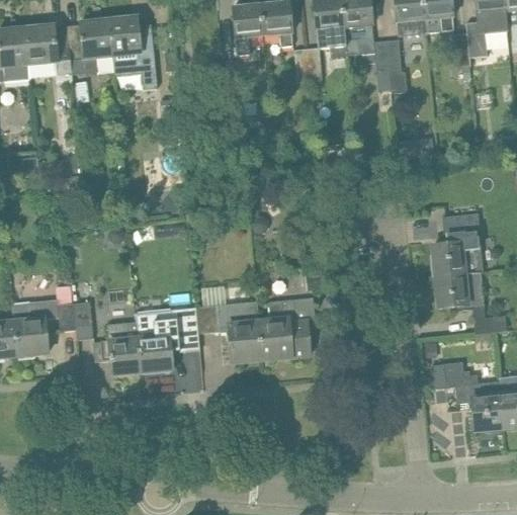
[(345,40),(341,0),(314,0),(319,49),(331,47),(332,58),(347,57),(345,40)]
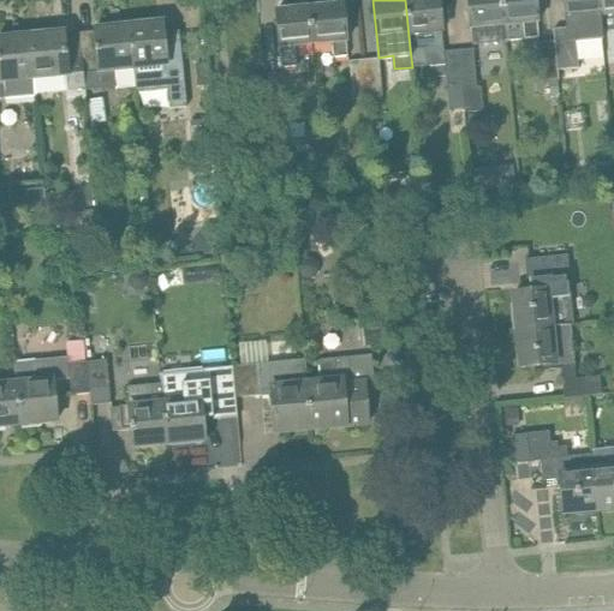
[(445,53),(445,45),(439,0),(405,0),(410,48),(428,46),(430,66),(445,65),(446,64),(445,53)]
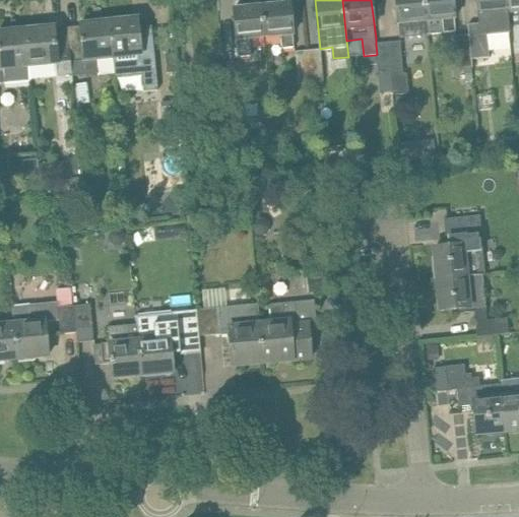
[(427,33),(424,0),(395,0),(400,35),(427,33)]
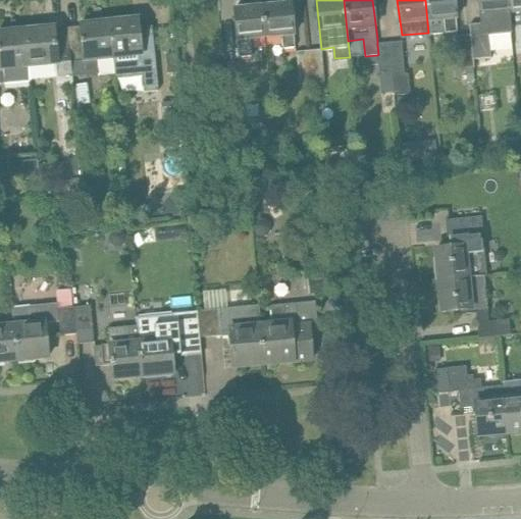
[(425,0),(428,33),(458,30),(455,0),(425,0)]
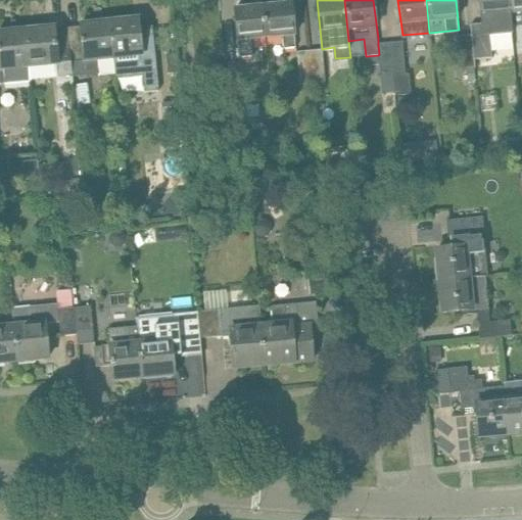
[(510,10),(508,0),(480,0),(483,24),(471,25),(472,34),(474,57),(486,56),(491,55),(489,34),(512,32),(510,10)]
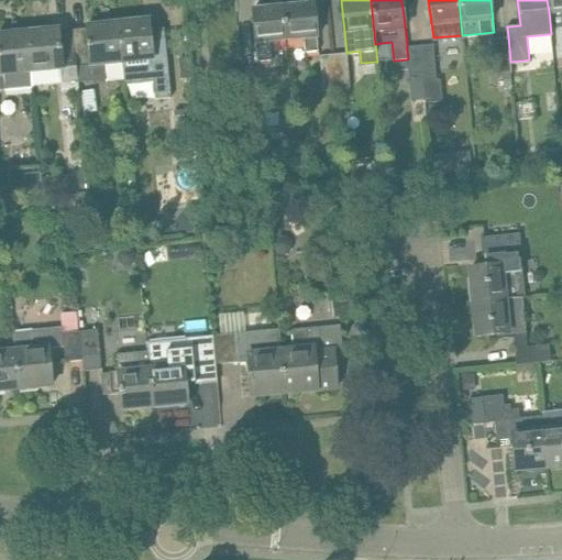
[(547,0),(549,11),(561,10),(561,0),(547,0)]
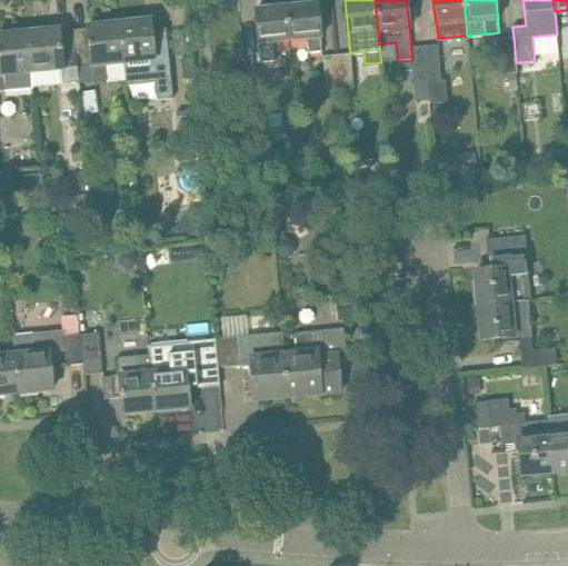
[(286,5),(291,58),(324,55),(318,1),(286,5)]
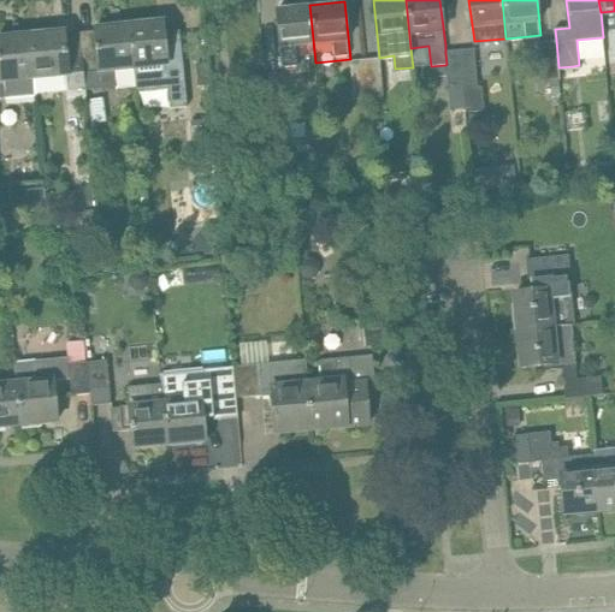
[(315,63),(309,5),(277,9),(283,65),(315,63)]
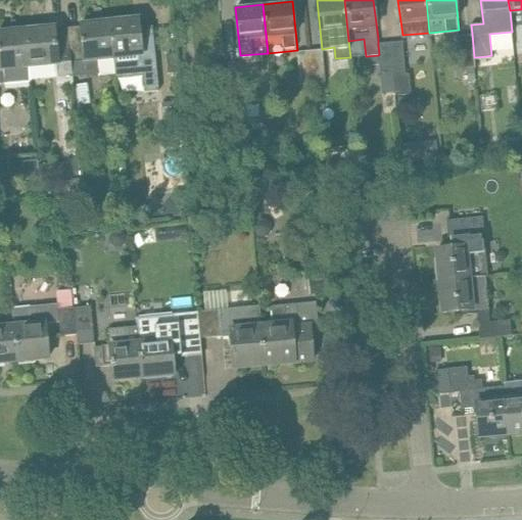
[(113,56),(112,56),(113,67),(157,63),(153,24),(140,26),(139,16),(109,19),(113,56)]
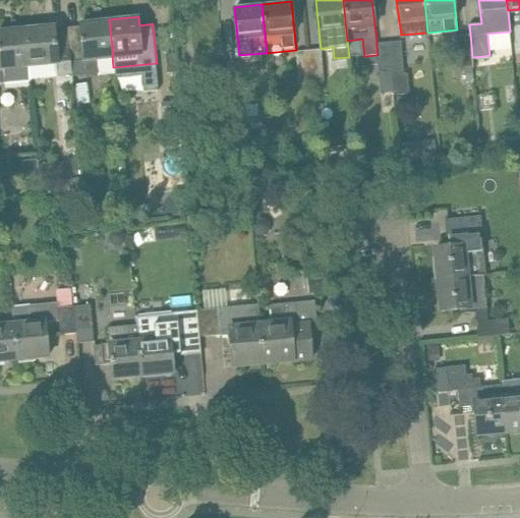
[(113,56),(109,19),(80,22),(81,32),(68,33),(72,72),(73,75),(100,72),(98,58),(112,56),(113,56)]
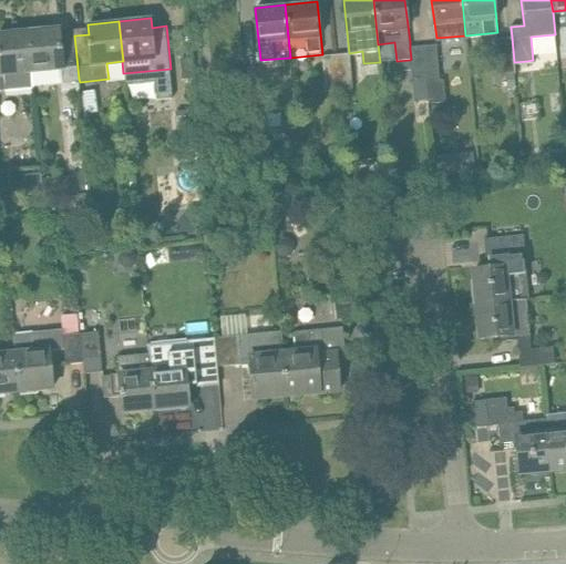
[(61,37),(60,27),(44,28),(43,24),(27,27),(28,30),(32,71),(61,68),(62,81),(79,79),(74,36),(61,37)]
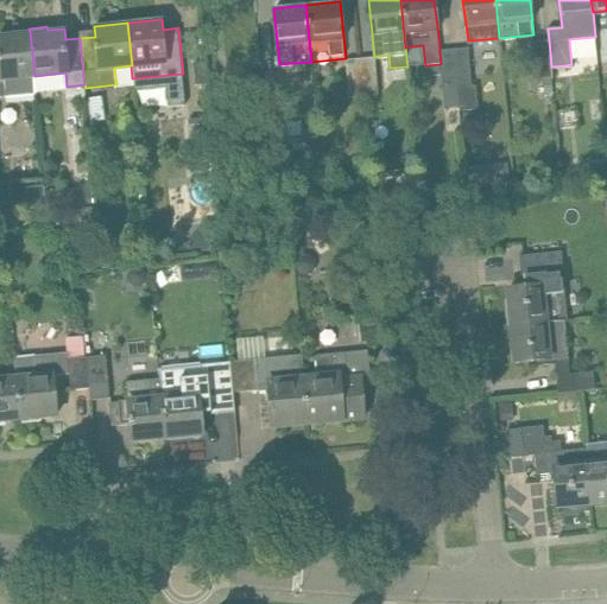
[(0,96),(2,96),(0,80),(35,76),(30,32),(0,35),(0,96)]
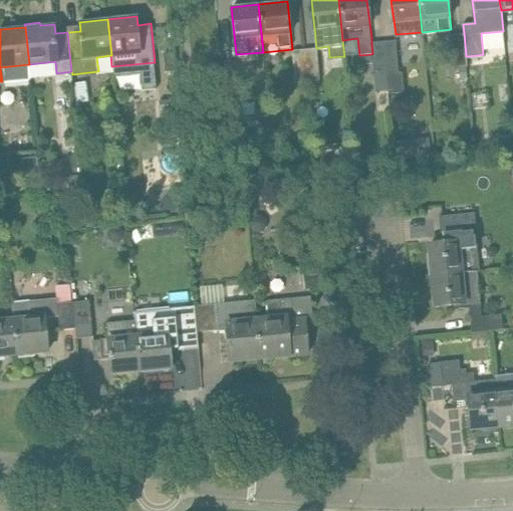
[(466,56),(464,33),(450,34),(453,67),(459,66),(467,65),(466,56)]
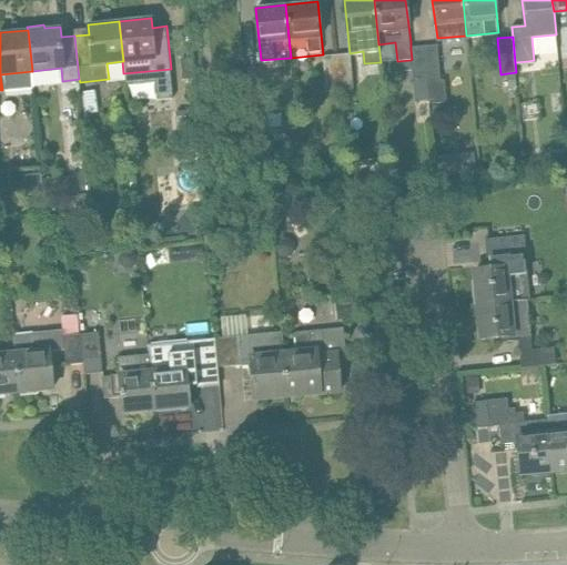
[(437,46),(424,48),(428,98),(429,107),(445,104),(443,82),(441,82),(437,46)]
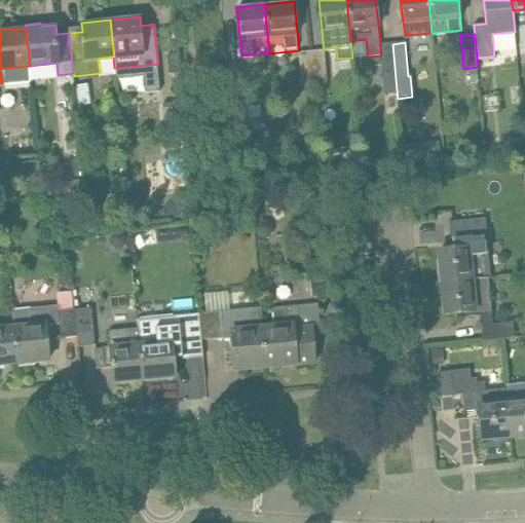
[(381,54),(380,55),(383,92),(397,90),(392,44),(380,45),(381,54)]
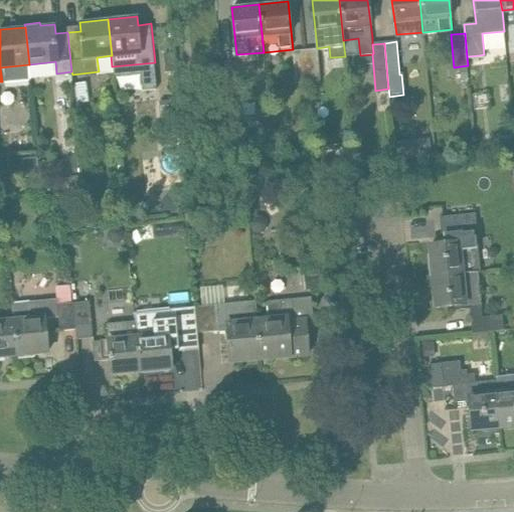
[(316,48),(305,49),(308,81),(319,80),(316,48)]
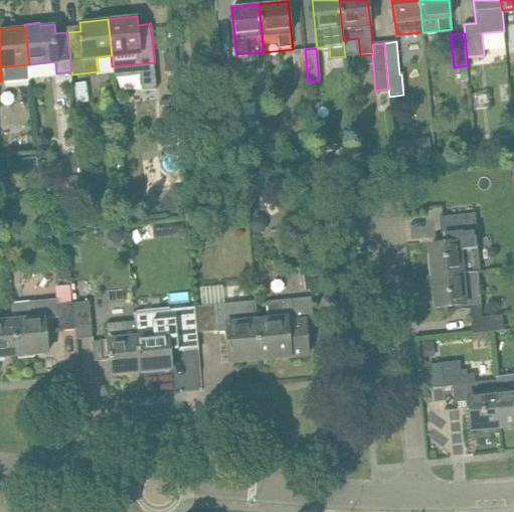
[(308,81),(305,49),(291,50),(294,82),(308,81)]
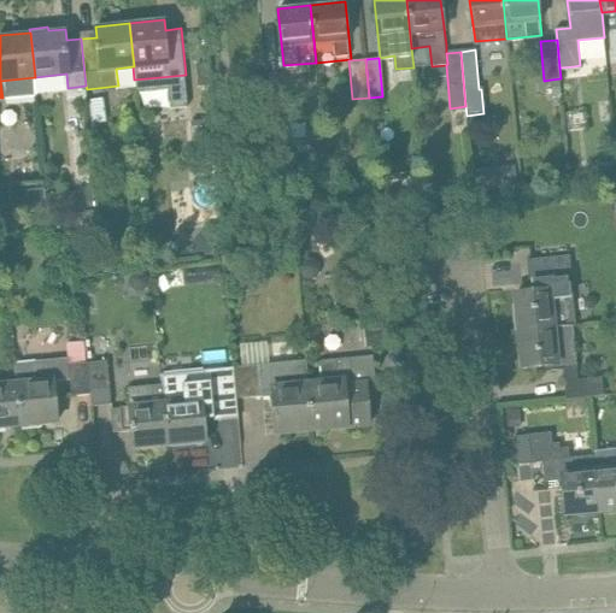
[(288,108),(285,70),(269,71),(273,110),(288,108)]
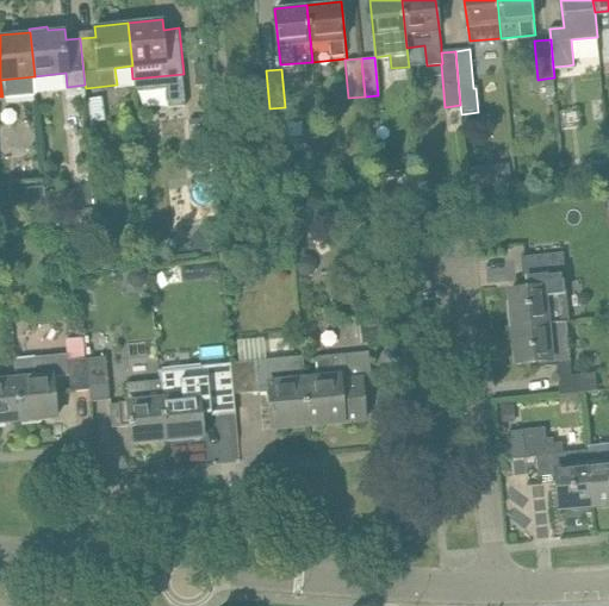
[(554,77),(545,79),(546,91),(555,89),(554,77)]
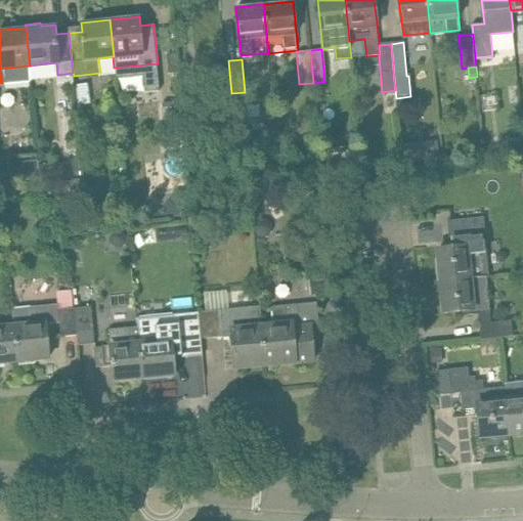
[(57,75),(56,75),(57,84),(74,82),(74,76),(73,73),(57,75)]
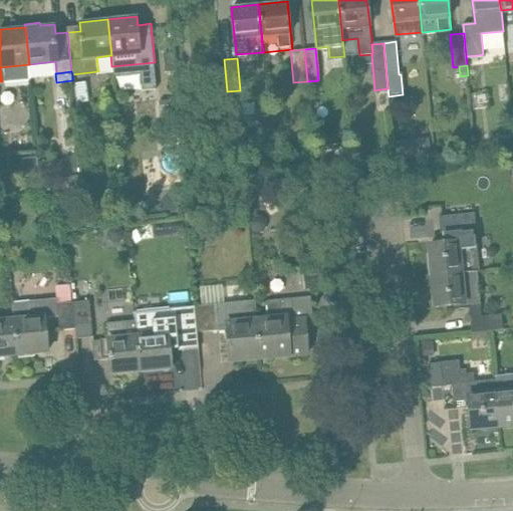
[(176,97),(160,98),(160,113),(176,113),(176,97)]
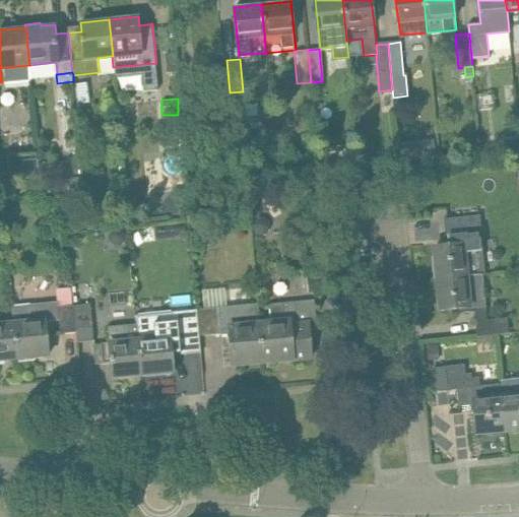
[(247,137),(246,125),(232,126),(232,138),(247,137)]
